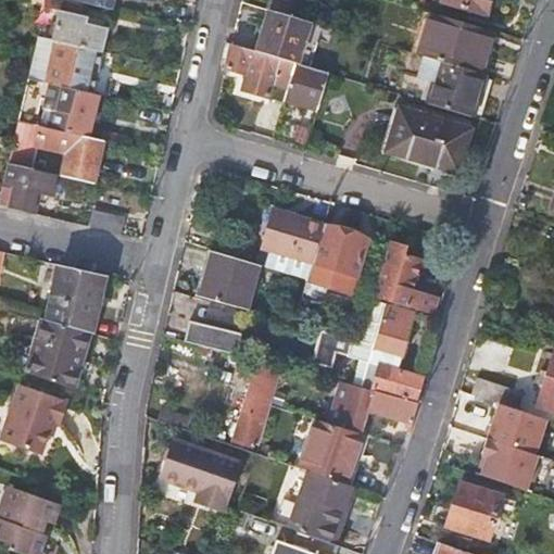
[(77,0),(113,9),(115,0),(77,0)]
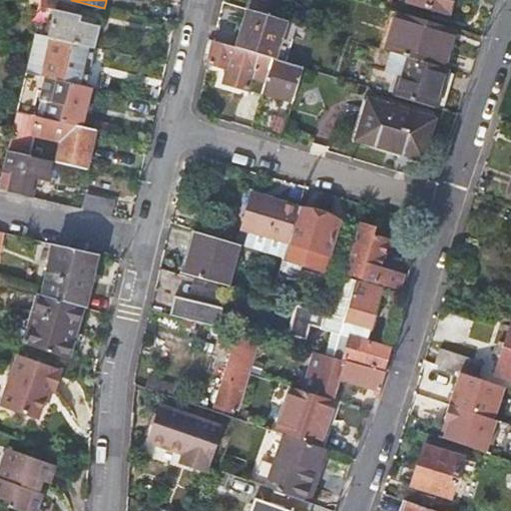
[(249,0),(247,8),(276,16),(280,0),(249,0)]
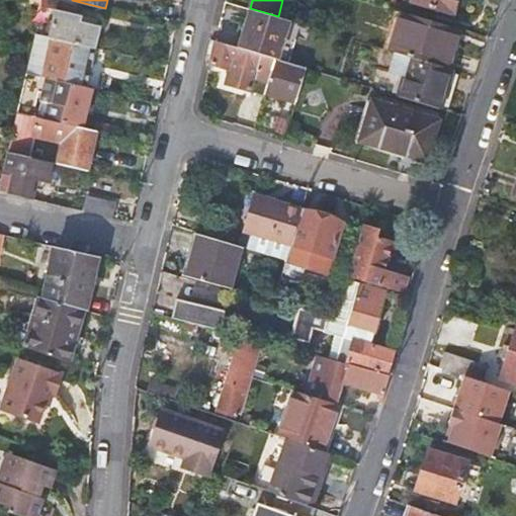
[(411,0),(453,13),(456,0),(411,0)]
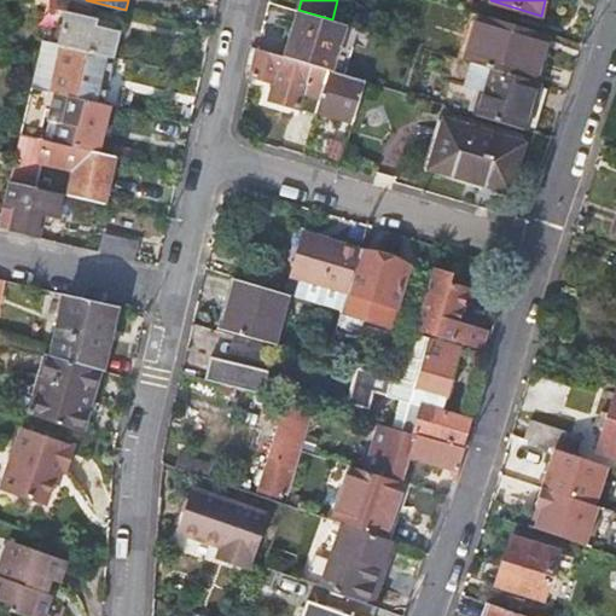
[(332,19),(298,10),(294,7),(279,54),(330,70),(344,74),(360,28),(332,19)]
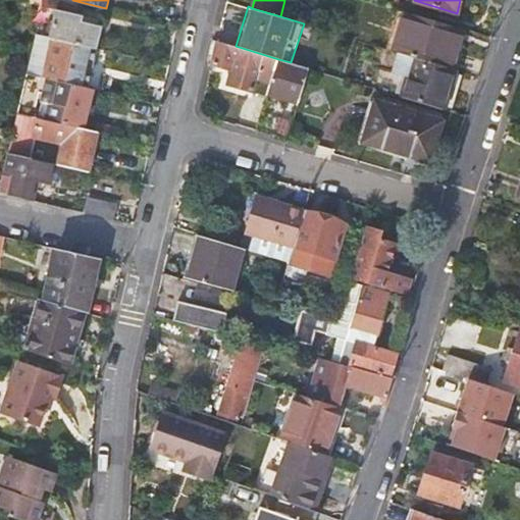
[(55,8),(49,36),(96,47),(101,24),(82,20),(83,13),(55,8)]
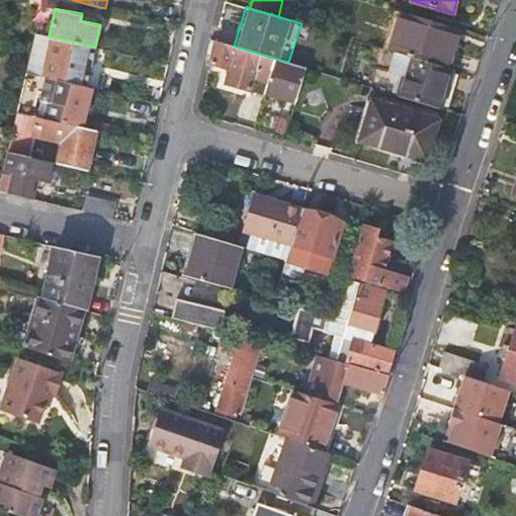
[(397,52),(410,56),(447,67),(458,27),(403,11),(391,50),(397,52)]
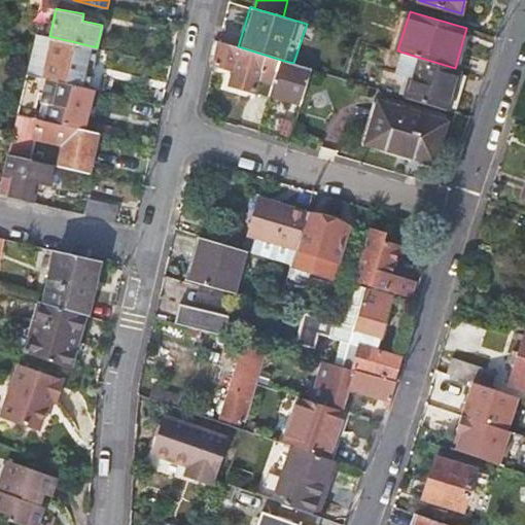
[(43,77),(73,84),(88,88),(97,47),(49,36),(49,37),(54,38),(43,77)]
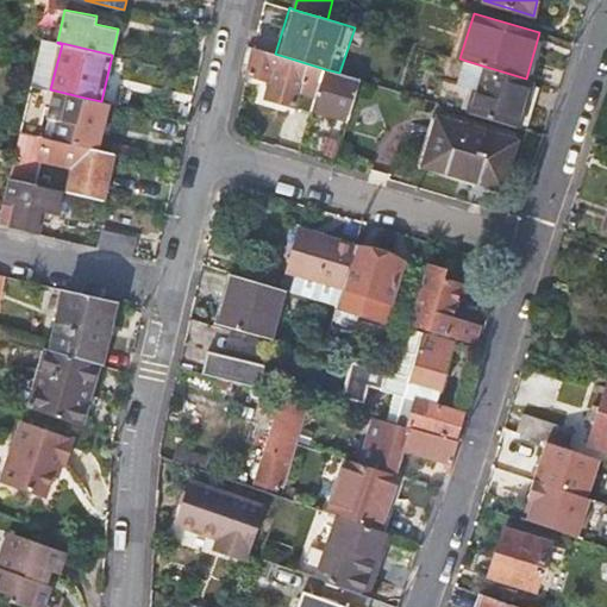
[(248,45),(245,61),(252,64),(250,74),(271,81),(267,98),(313,111),(314,108),(325,69),(275,54),(254,48),(248,45)]
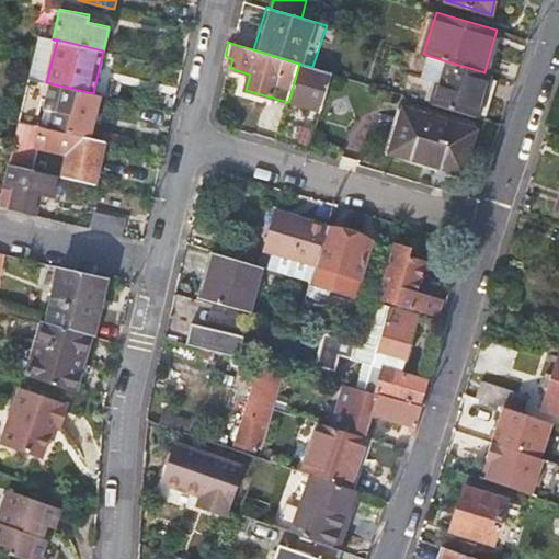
[(423,77),(438,82),(444,60),(430,56),(423,77)]
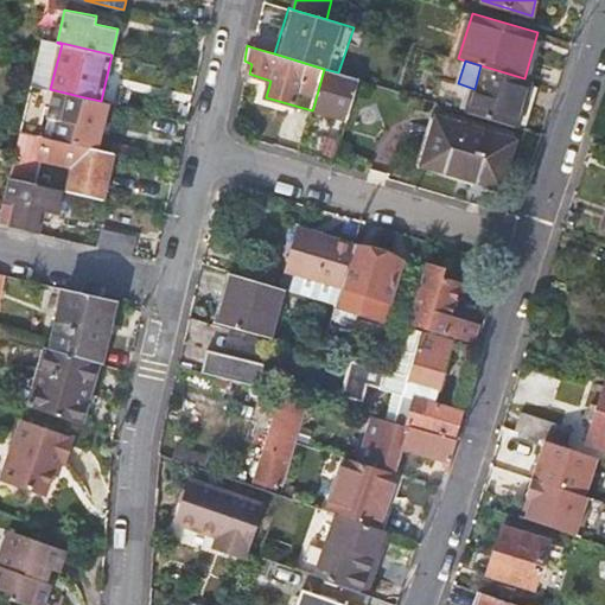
[(475,89),(467,110),(517,126),(530,81),(524,78),(481,65),(475,89)]
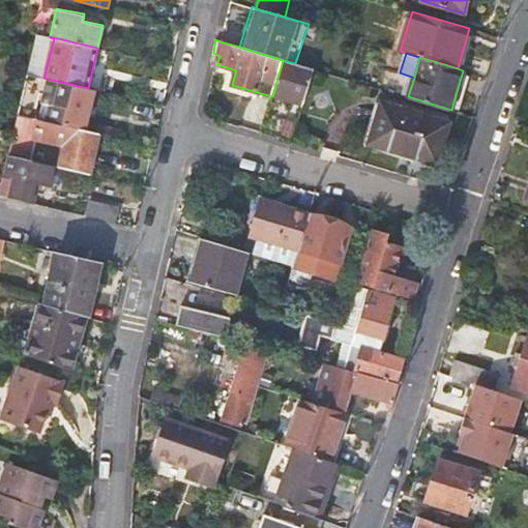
[(314,68),(295,63),(283,60),(273,94),(303,103),(314,68)]
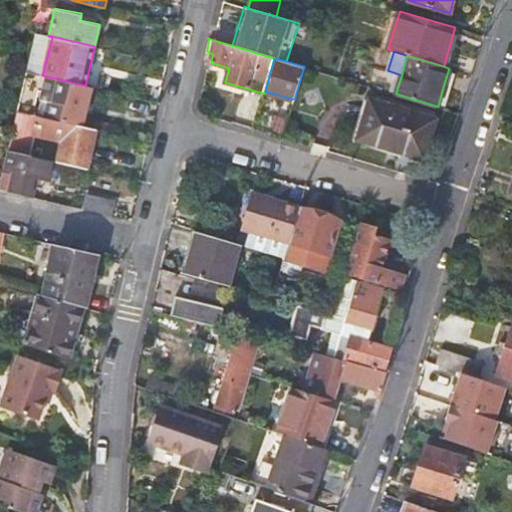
[(82,125),(91,86),(85,85),(71,82),(66,103),(43,98),(42,99),(34,97),(31,114),(82,125)]
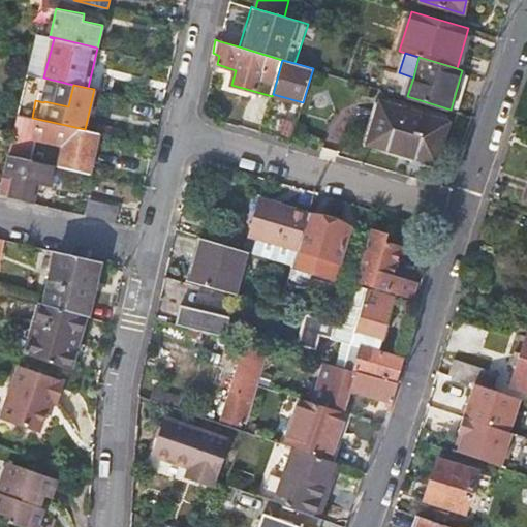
[(386,103),(376,138),(404,147),(402,151),(437,161),(447,122),(386,103)]
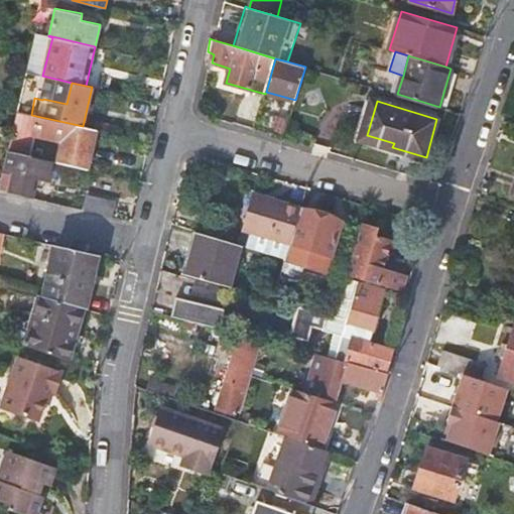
[(30,155),(36,133),(63,139),(57,161),(59,161),(88,168),(97,130),(83,126),(31,115),(18,112),(14,130),(9,150),(30,155)]
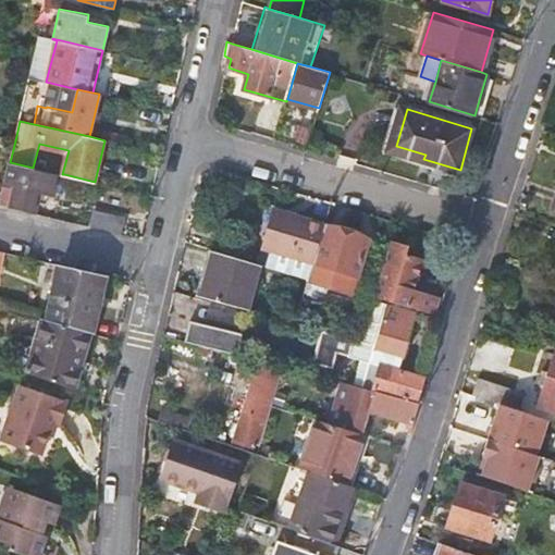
[(57,173),(34,168),(33,168),(10,162),(7,182),(16,185),(15,188),(4,187),(1,204),(33,211),(38,189),(53,193),(57,173)]
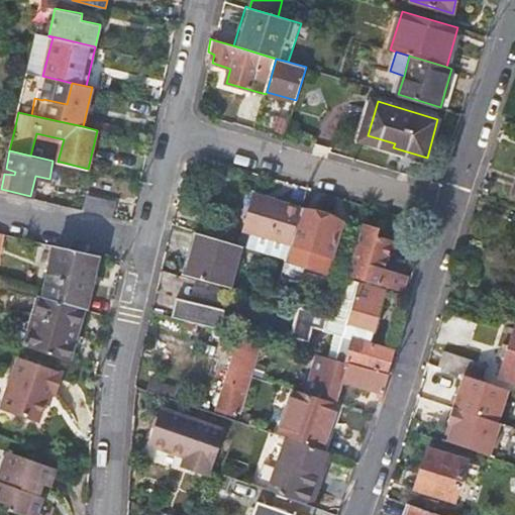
[(252,194),(237,244),(241,245),(245,246),(260,196),(252,194)]
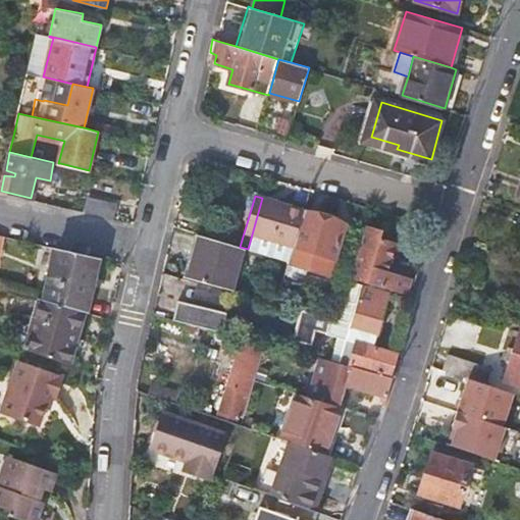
[(86,211),(115,218),(118,203),(90,197),(86,211)]
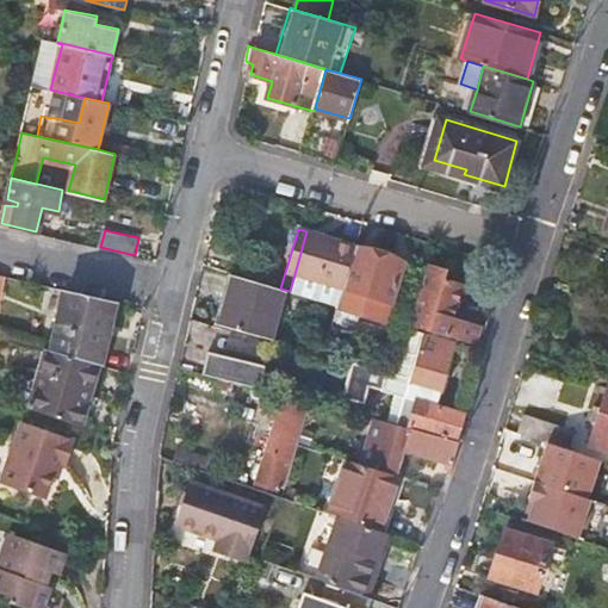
[(357,247),(306,231),(290,291),(337,305),(357,247)]
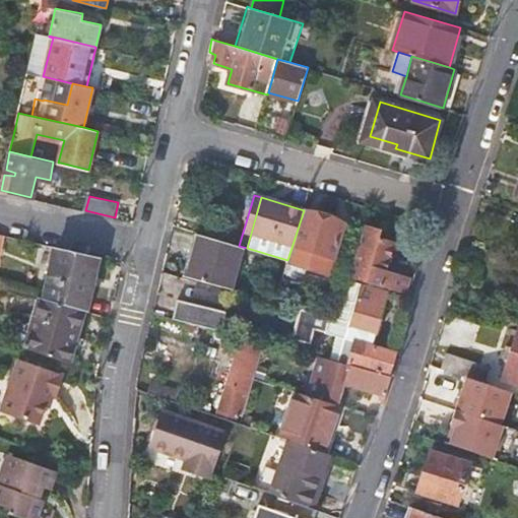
[(304,210),(287,260),(306,266),(311,251),(333,257),(343,223),(304,210)]
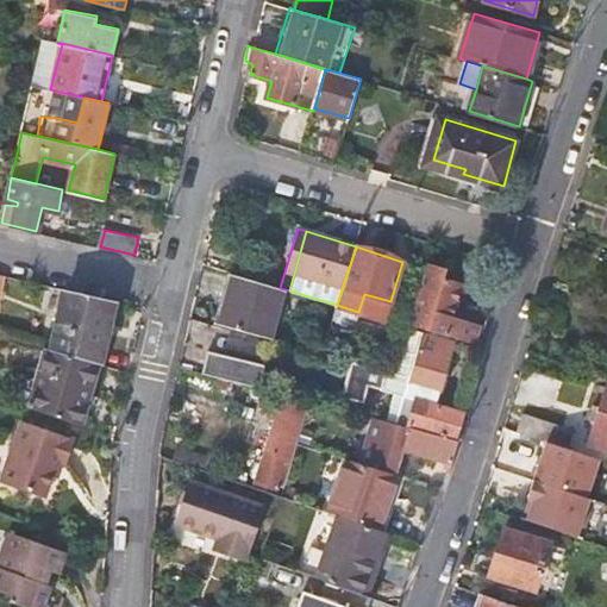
[(426,273),(446,279),(449,269),(429,263),(426,273)]
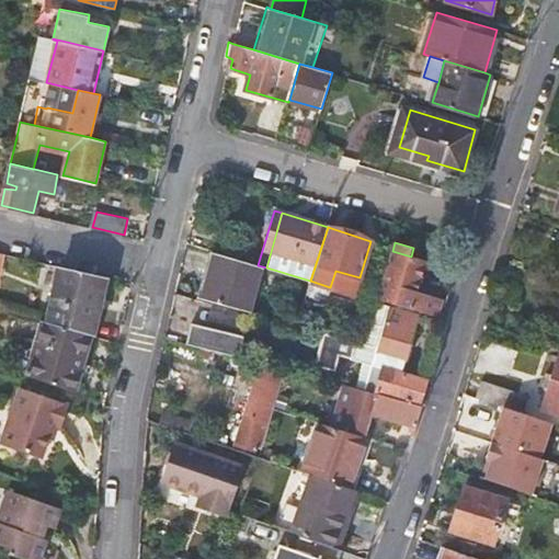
[(392,251),(377,299),(436,317),(442,299),(417,292),(425,261),(411,257),(392,251)]
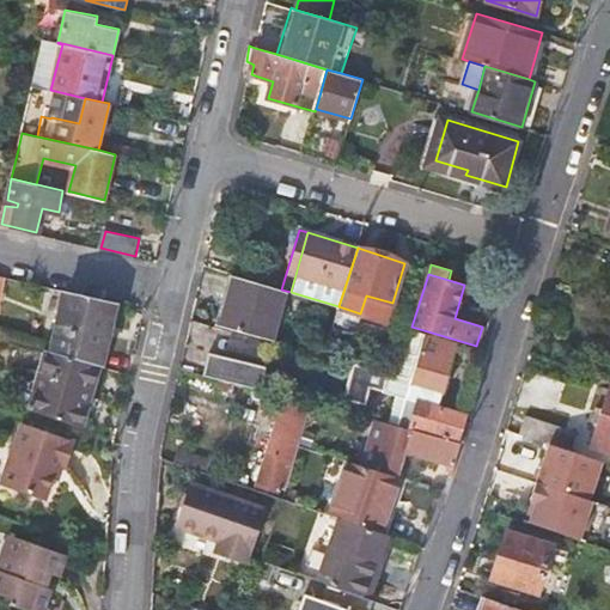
[(281,290),(236,275),(223,325),(273,340),(286,291),(281,290)]
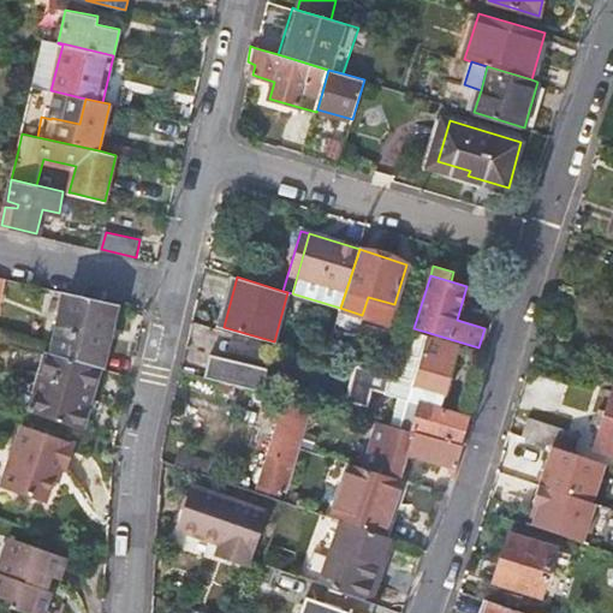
[(103,367),(118,303),(67,291),(54,352),(100,367),(103,367)]
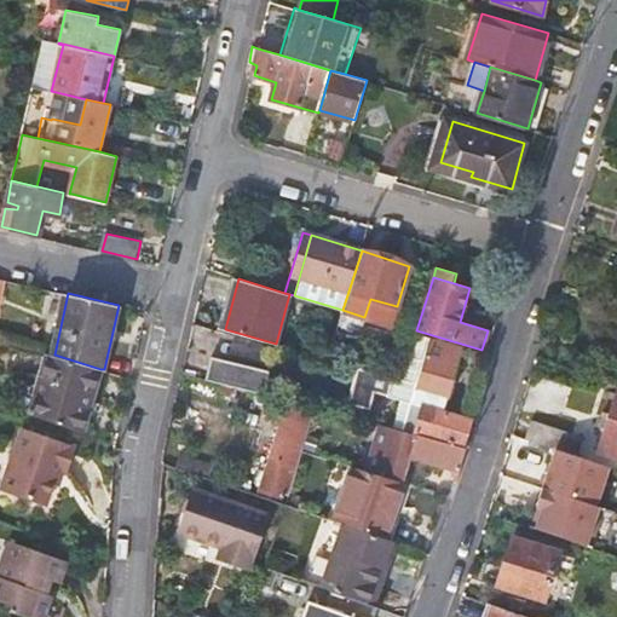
[(342,310),(338,328),(346,332),(347,327),(361,330),(364,317),(342,310)]
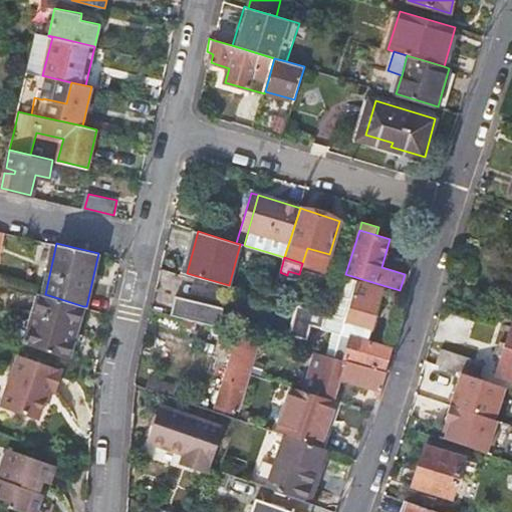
[(384,370),(390,346),(367,341),(382,287),(356,279),(345,317),(326,312),(325,314),(298,307),(290,336),(307,341),(311,327),(333,332),(327,355),(384,370)]
